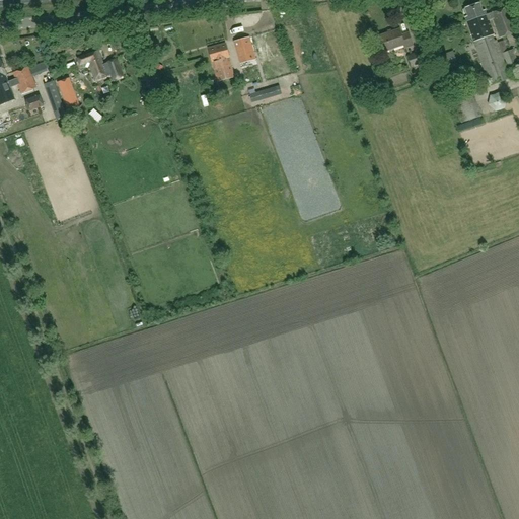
[(464,9),(463,10),(464,14),(466,13),(467,17),(464,18),(472,43),(476,41),(478,47),(476,48),(489,85),(509,79),(497,40),(494,41),(493,35),(494,35),(489,20),(493,19),(499,39),(516,33),(508,8),(487,15),(485,10),(483,11),(479,3),(464,8),(464,9)]
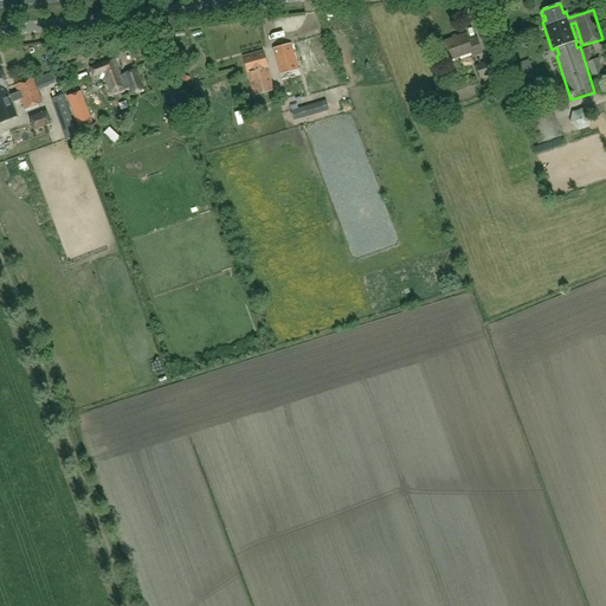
[(466,36),(439,45),(445,62),(471,53),(472,57),(482,55),(477,40),(469,43),(466,36)]
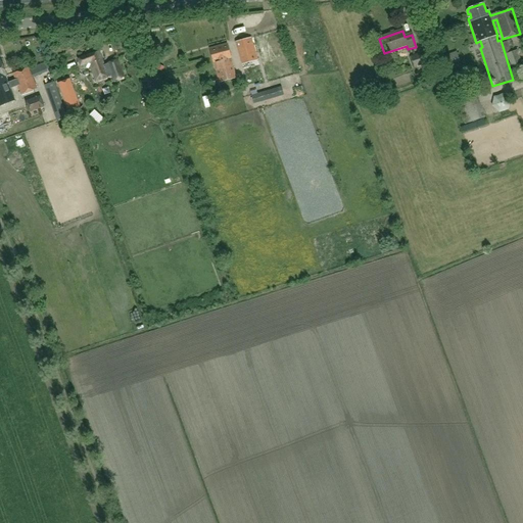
[(251,39),(236,43),(242,64),(257,60),(251,39)]
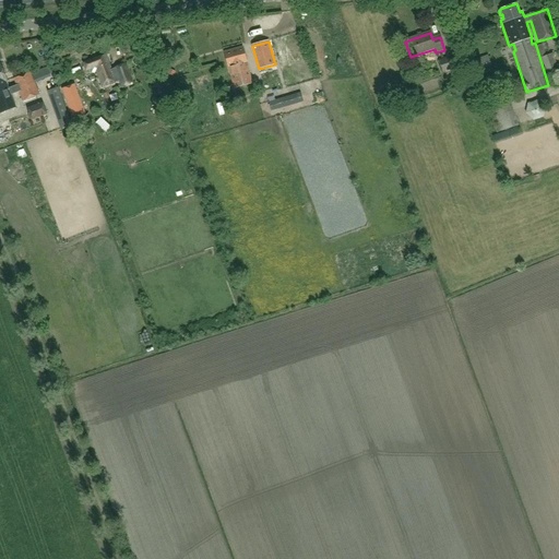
[(242,49),(224,54),(228,69),(228,68),(234,88),(252,84),(246,63),(247,63),(242,49)]
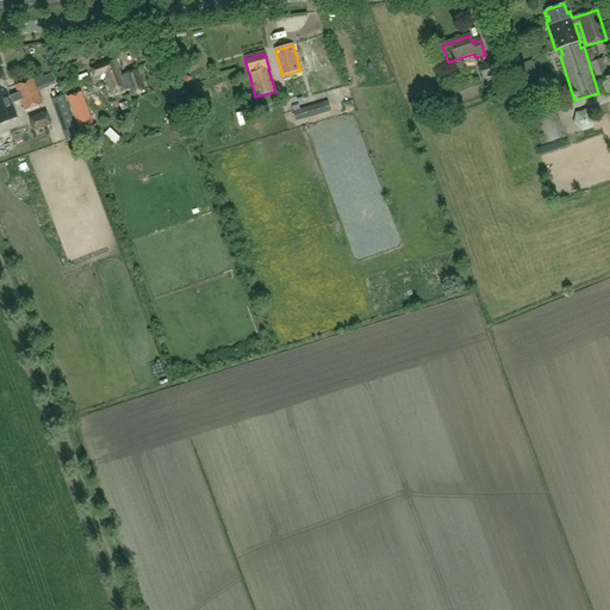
[(590,63),(597,80),(609,76),(603,58),(590,63)]
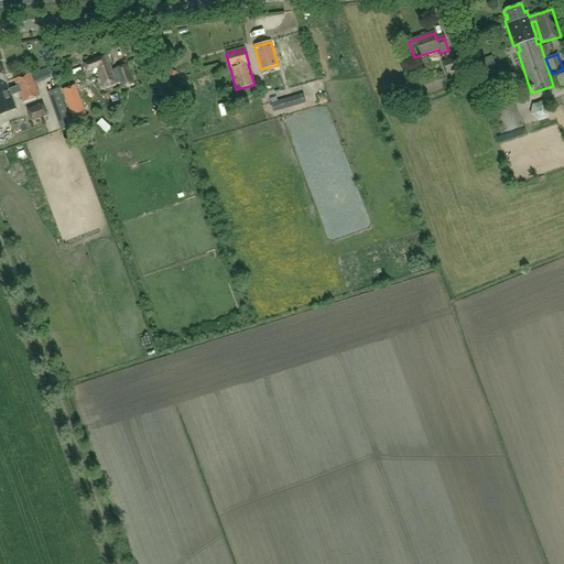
[(117,84),(107,56),(84,63),(87,75),(97,73),(102,88),(117,84)]
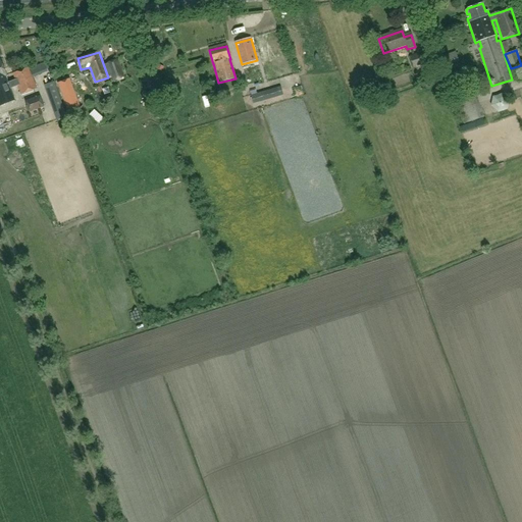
[(458,61),(455,53),(442,57),(446,65),(458,61)]
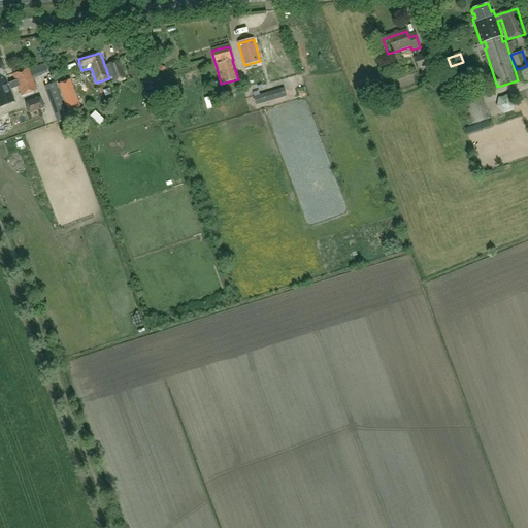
[(0,62),(0,61),(0,101),(13,97),(0,62)]
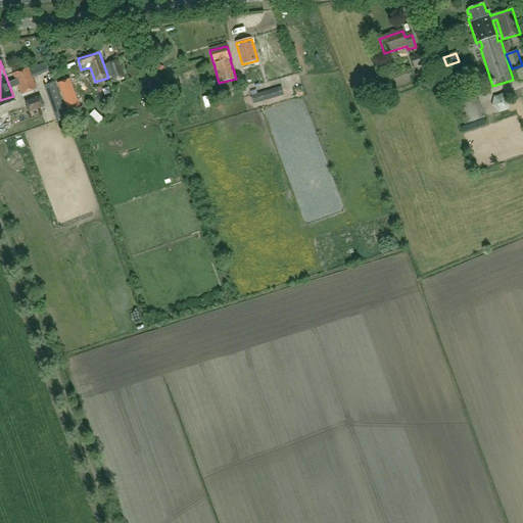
[(12,74),(20,95),(36,90),(29,68),(12,74)]
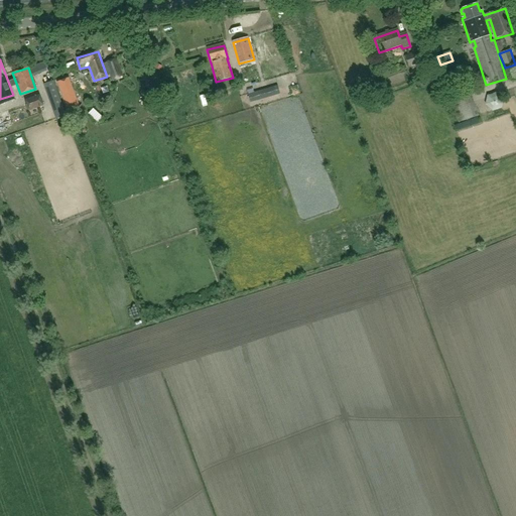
[(60,71),(52,74),(55,79),(62,77),(60,71)]
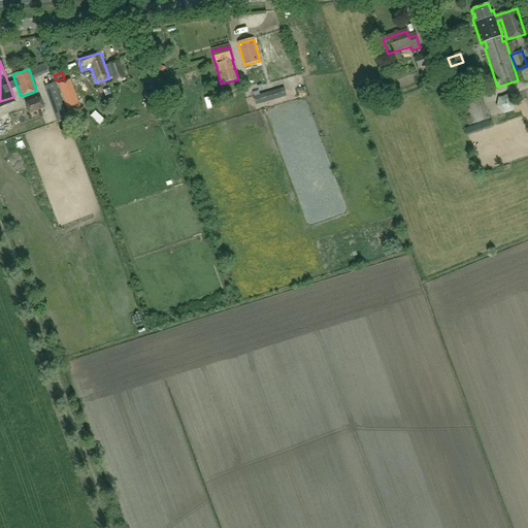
[(466,72),(454,76),(458,89),(469,86),(466,72)]
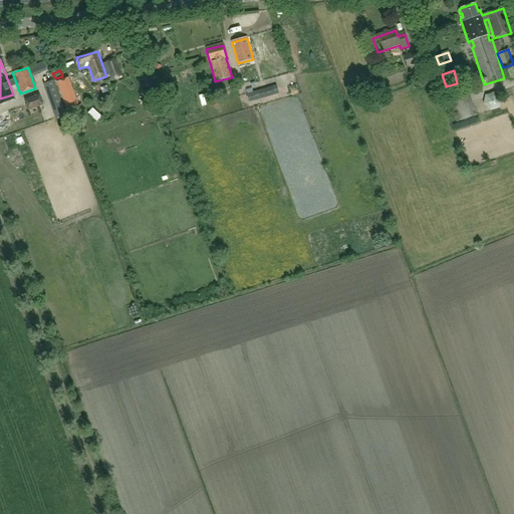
[(70,78),(59,81),(69,115),(80,112),(70,78)]
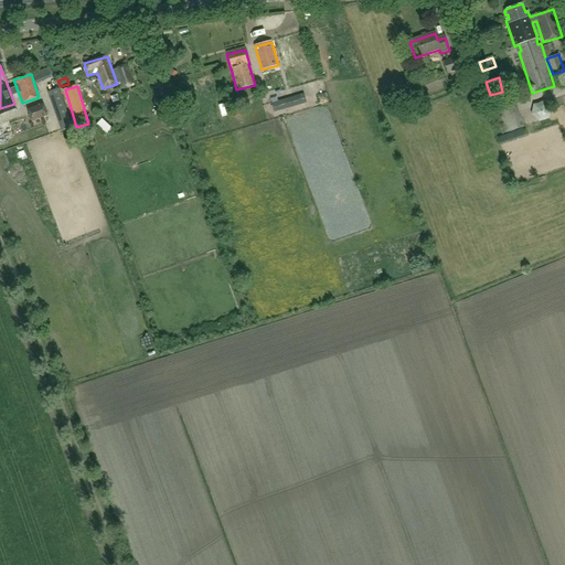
[(57,89),(49,93),(61,131),(71,128),(57,89)]
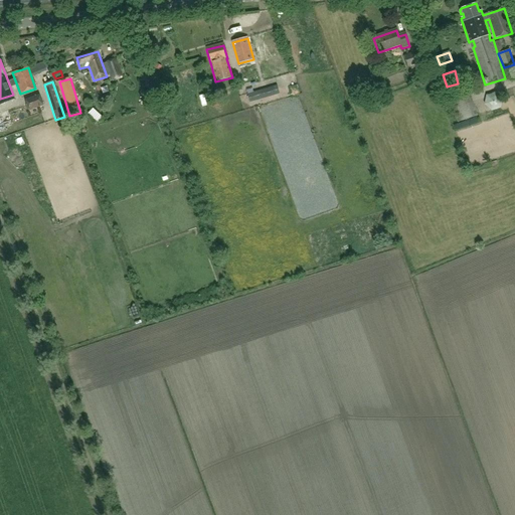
[(298,83),(292,87),(296,96),(302,92),(298,83)]
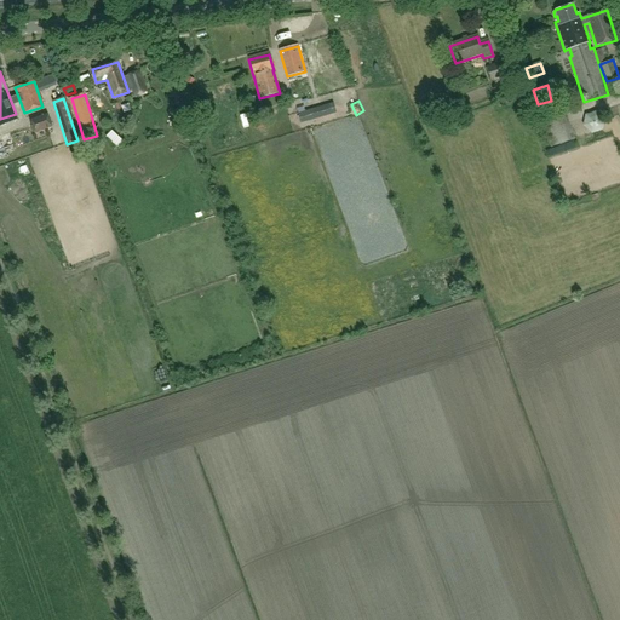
[(333,103),(298,114),(300,121),(336,112),(333,103)]
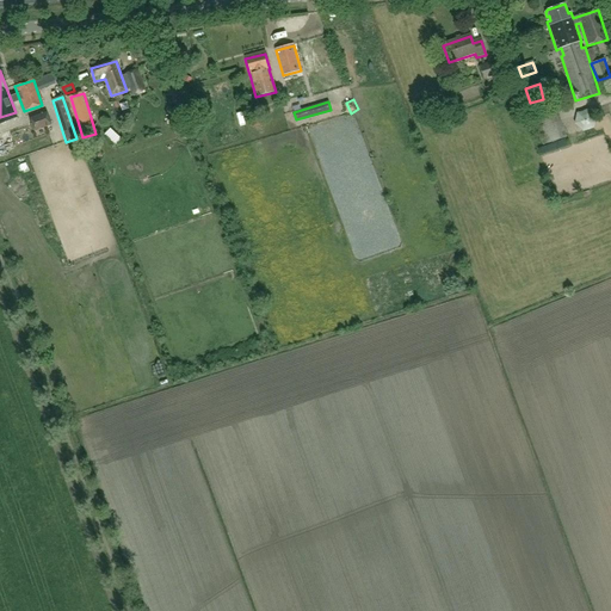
[(597,117),(587,110),(578,113),(574,124),(582,131),(593,128),(597,117)]
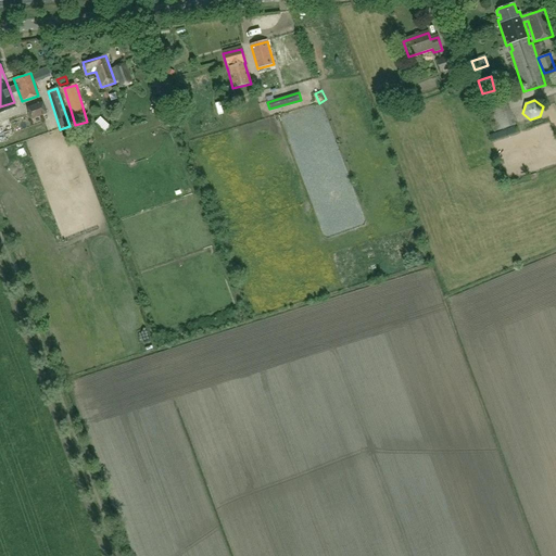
[(36,118),(49,114),(46,103),(32,108),(36,118)]
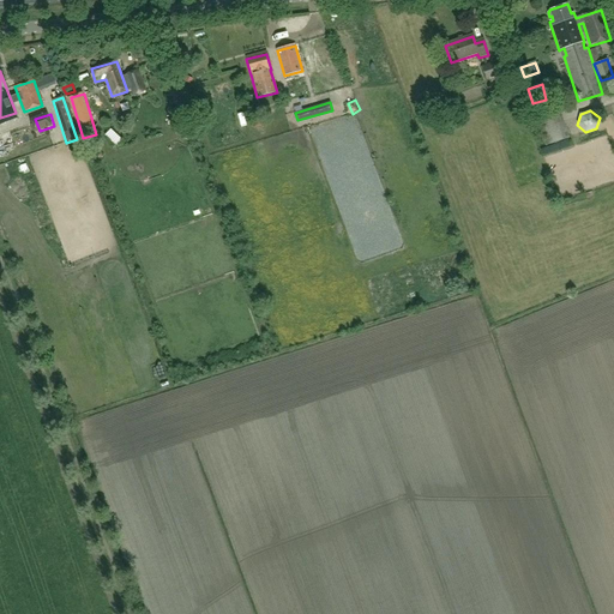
[(560,114),(537,122),(547,148),(570,139),(560,114)]
